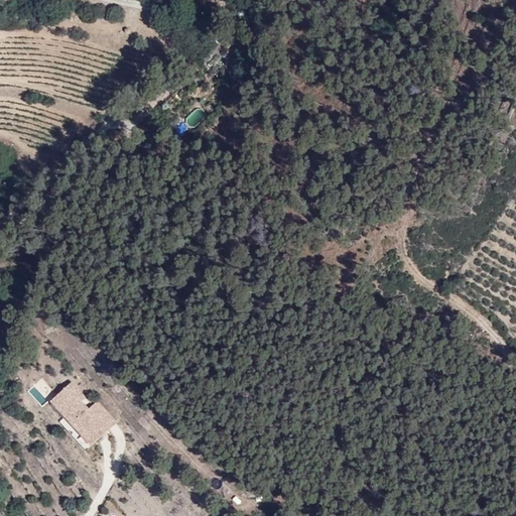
[(212,61),(224,47),(216,39),(203,54),(212,61)]
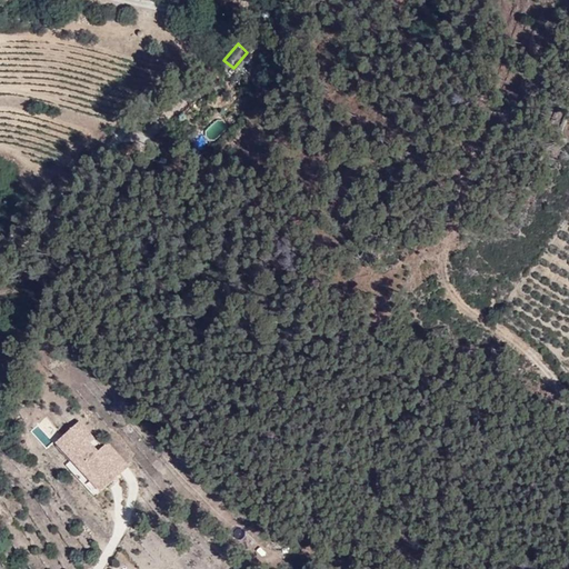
[(233,77),(242,67),(238,62),(233,68),(229,65),(225,69),(233,77)]
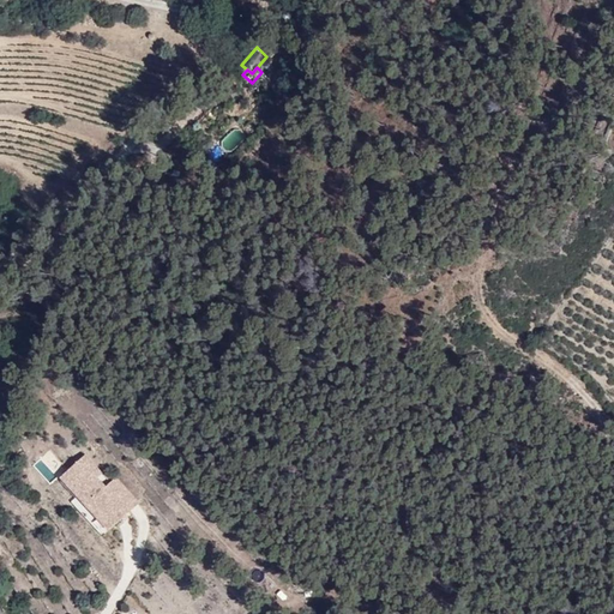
[(220,144),(228,152),(245,137),(236,128),(220,144)]
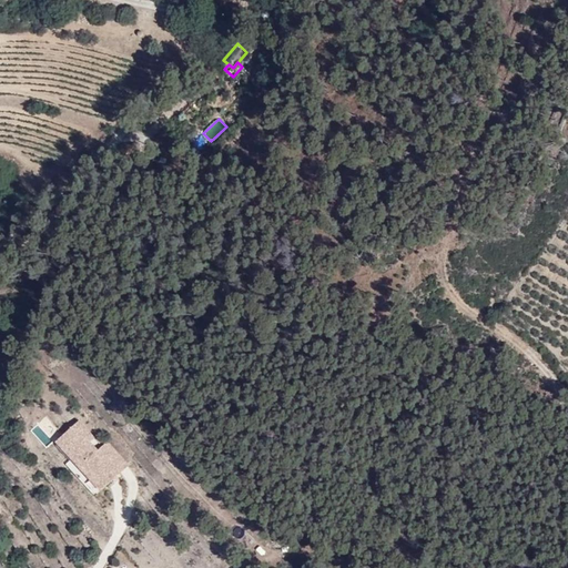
[(103,489),(129,466),(108,442),(95,454),(88,445),(95,438),(80,421),(57,442),(73,459),(74,457),(103,489)]
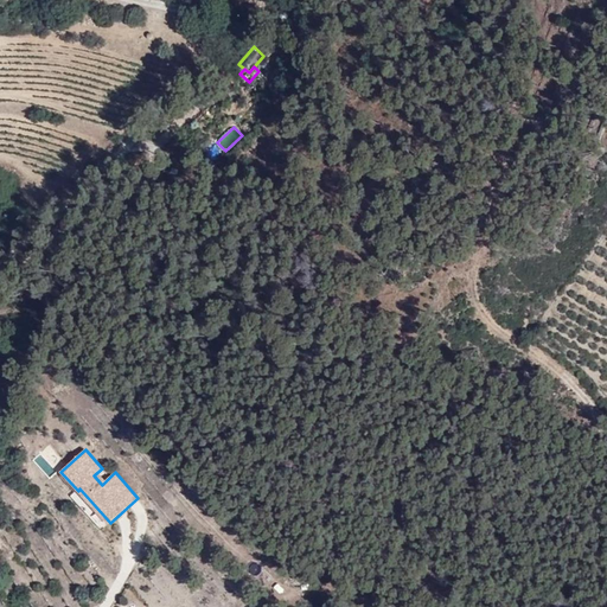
[(75,492),(70,497),(101,529),(106,524),(75,492)]
